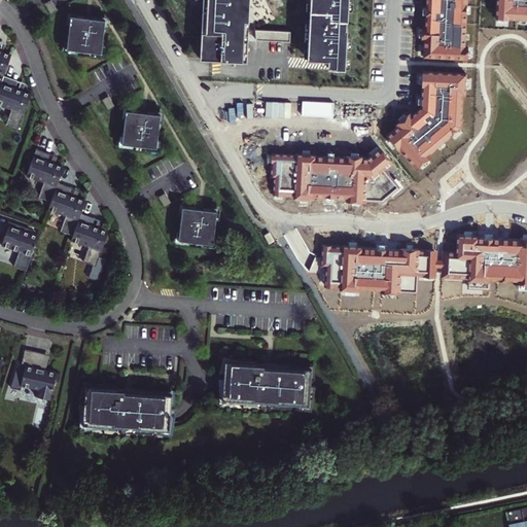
[(247,61),(249,0),(310,0),(308,59),(328,60),(328,68),(345,69),(348,28),(346,28),(347,21),(348,21),(348,0),(203,0),(201,59),(247,61)]
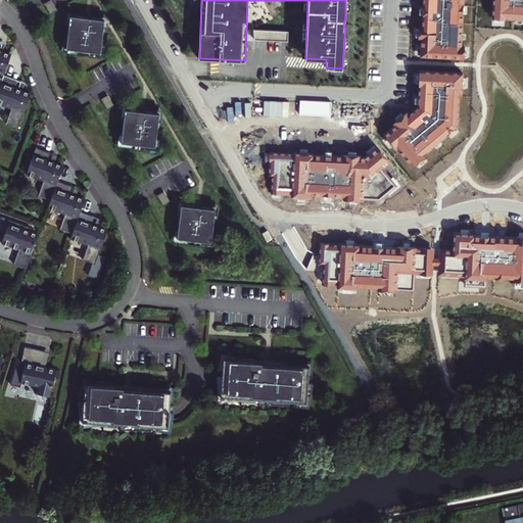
[(423,0),(423,27),(420,27),(420,38),(422,38),(421,55),(463,57),(464,47),(461,46),(463,0),(423,0)]
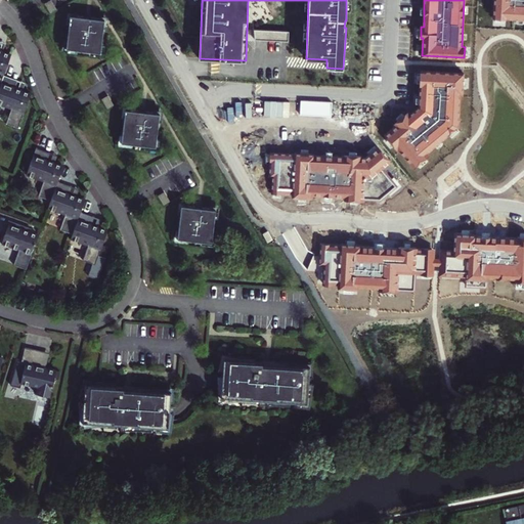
[(523,0),(494,0),(493,16),(523,18),(523,0)]
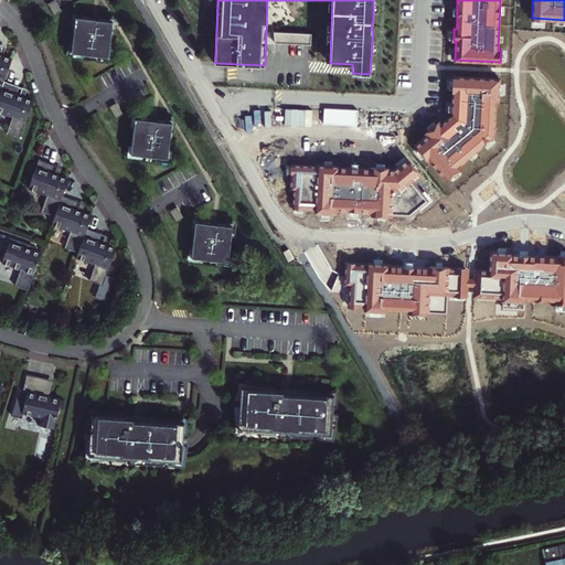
[(94,19),(73,17),(68,52),(105,56),(109,21),(94,19)]
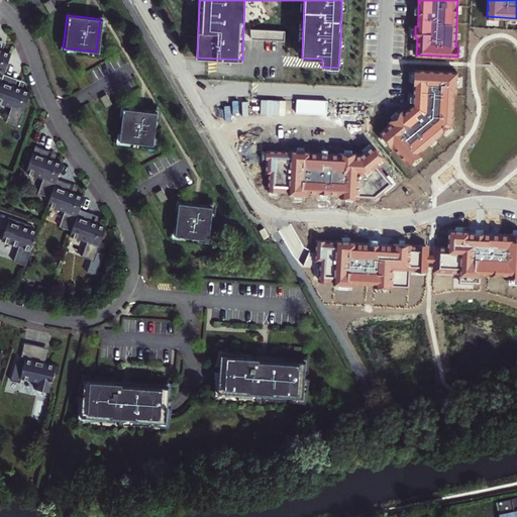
[(250,29),(251,39),(285,40),(285,30),(250,29)]
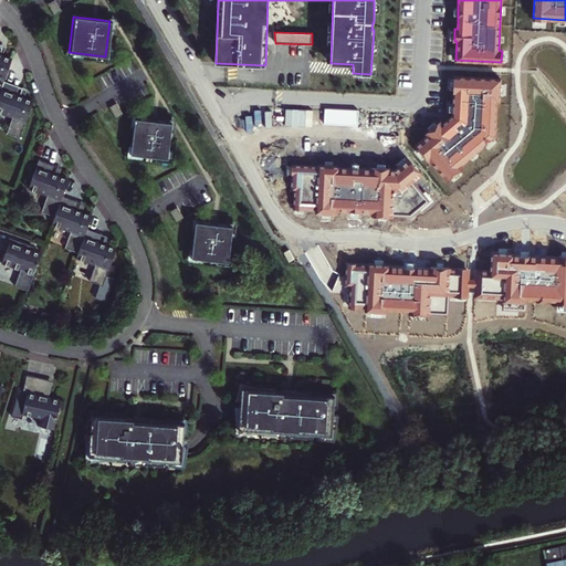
[(0,90),(3,81),(11,59),(2,55),(0,54),(0,90)]
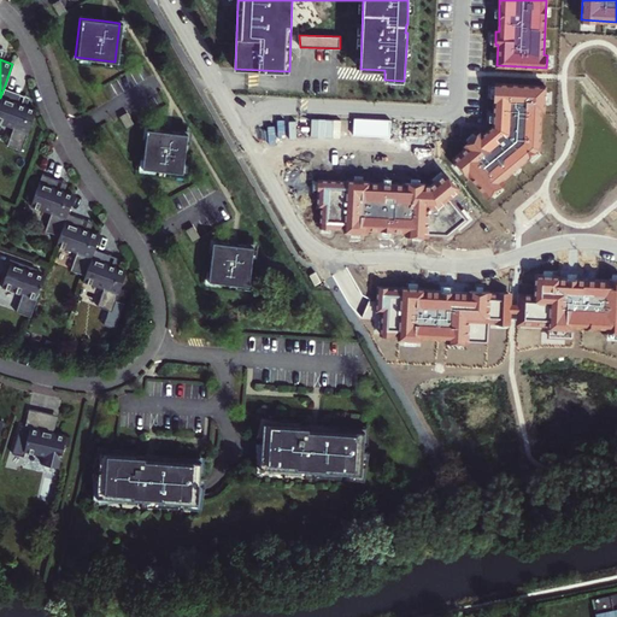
[(501,181),(539,148),(541,110),(545,110),(546,86),(495,83),(494,125),(482,135),(481,133),(465,146),(466,148),(454,159),(468,175),(469,174),(488,195),(504,183),(501,181)]
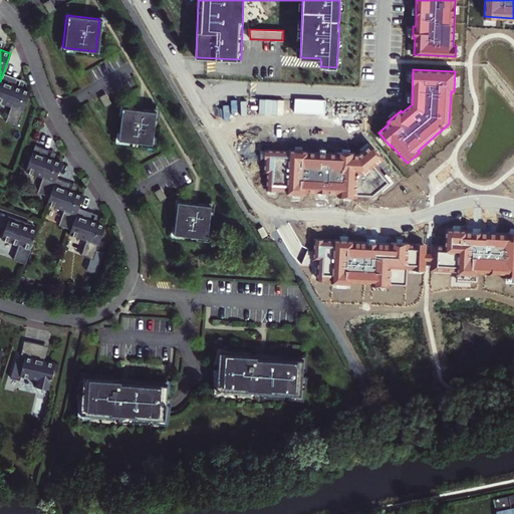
[(24,80),(3,73),(0,81),(0,85),(13,90),(14,85),(22,88),(24,80)]
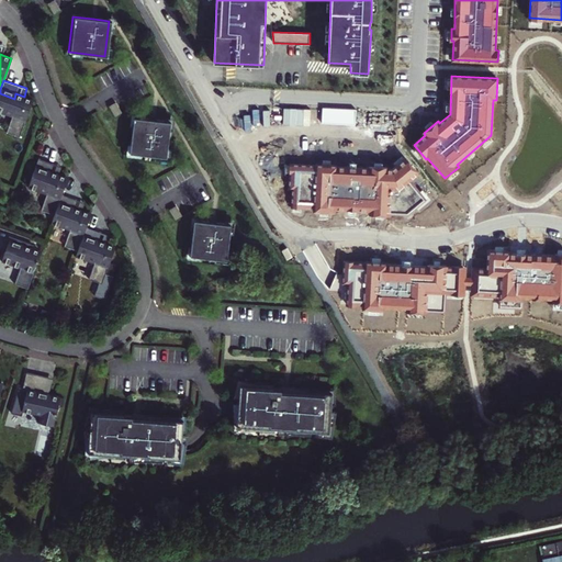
[(0,112),(11,116),(6,132),(19,136),(33,100),(24,97),(15,93),(14,99),(0,93),(0,112)]
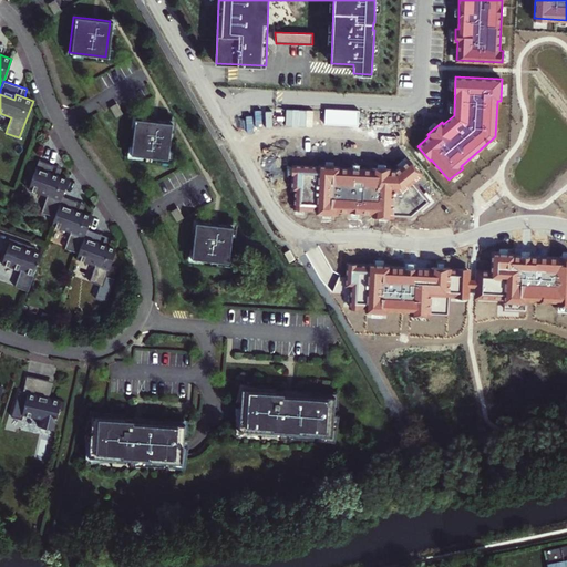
[(359,112),(326,110),(325,125),(359,127),(359,112)]
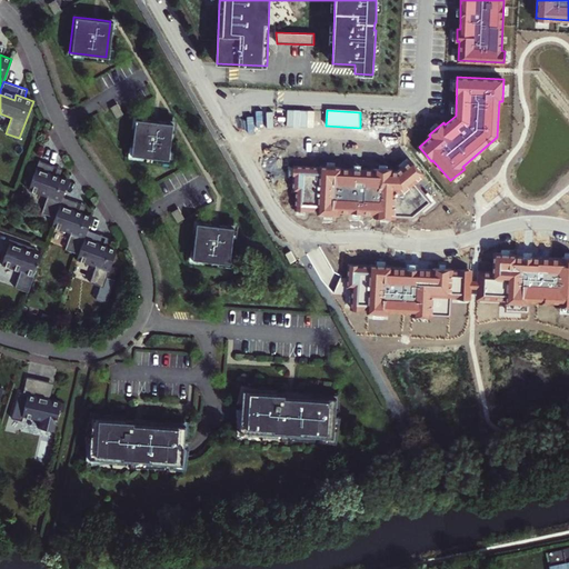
[(156,122),(132,119),(129,156),(166,160),(170,123),(156,122)]
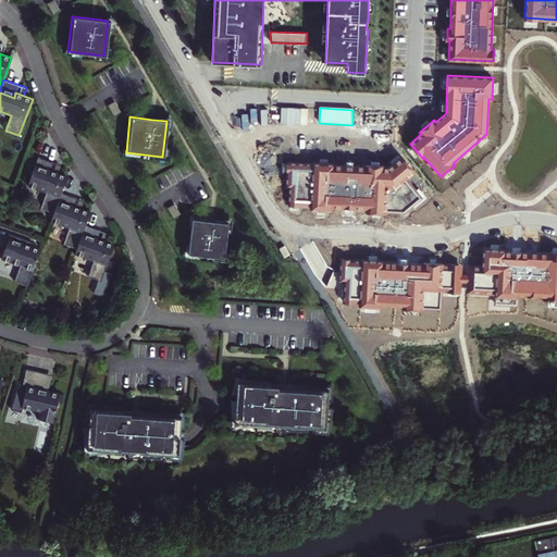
[(61,164),(37,157),(33,170),(48,175),(50,170),(58,173),(61,164)]
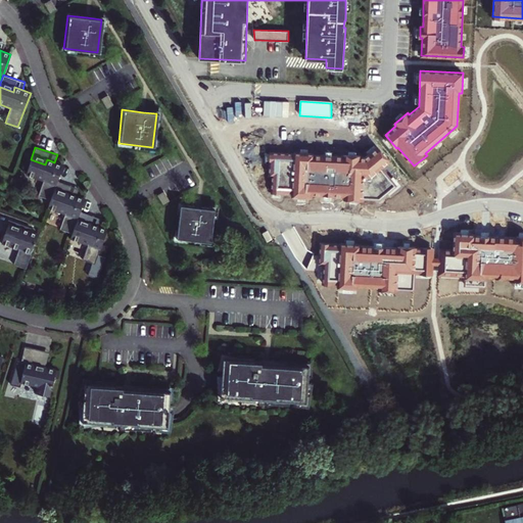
[(388,161),(378,148),(366,158),(361,157),(361,156),(343,155),(343,157),(314,155),(314,154),(295,153),(295,154),(271,153),(270,176),(273,176),(272,193),(292,194),(292,196),(311,197),(312,195),(345,197),(345,199),(363,200),(363,197),(379,198),(394,186),(380,169),(388,161)]
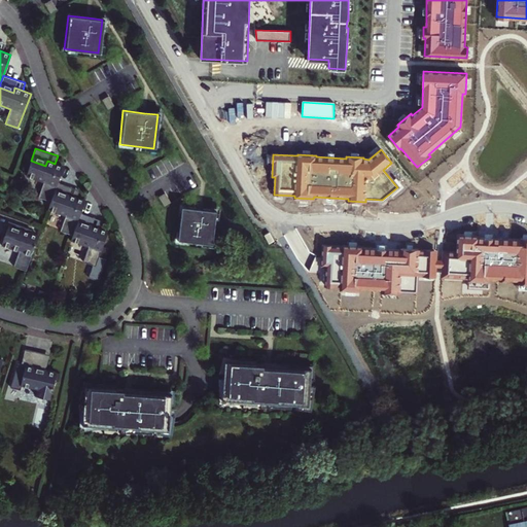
[(43,182),(38,197),(50,201),(54,195),(58,181),(63,167),(55,164),(47,161),(45,166),(31,161),(26,176),(43,182)]
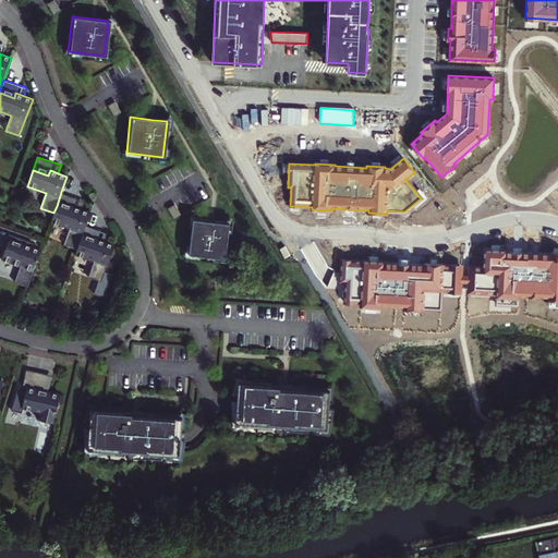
[(82,208),(84,201),(61,192),(57,206),(71,210),(73,206),(82,208)]
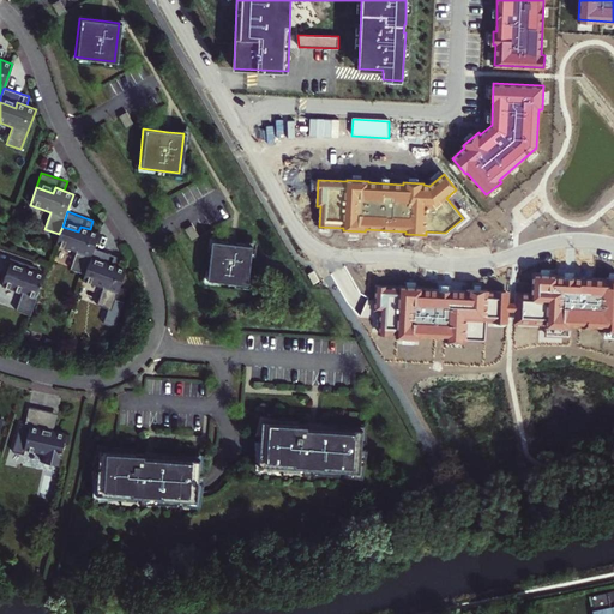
[(59,234),(56,244),(77,251),(71,268),(85,274),(89,262),(94,246),(98,233),(90,229),(80,227),(78,232),(62,227),(59,234)]
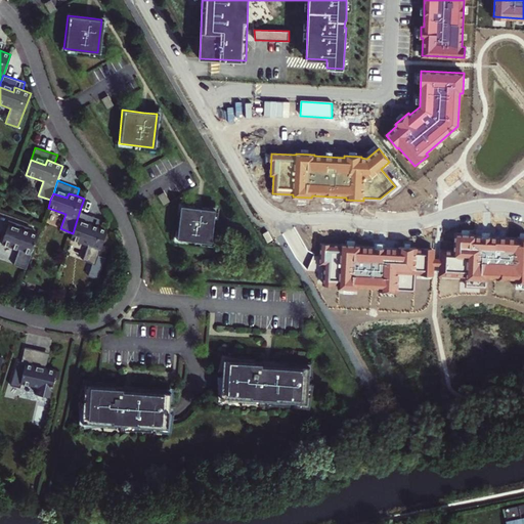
[(200,209),(178,206),(174,239),(208,244),(212,210),(200,209)]
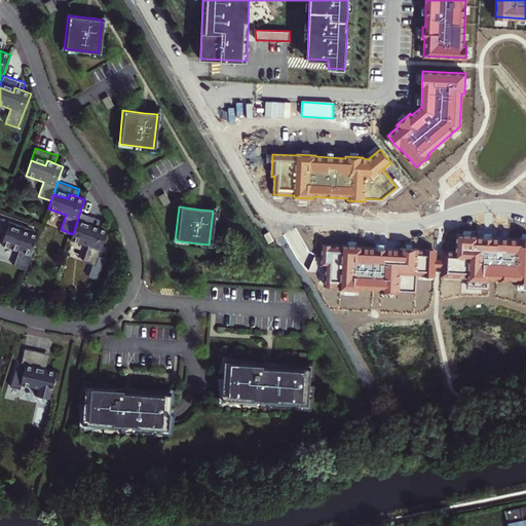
[(91,224),(100,227),(102,219),(80,211),(76,224),(90,228),(91,224)]
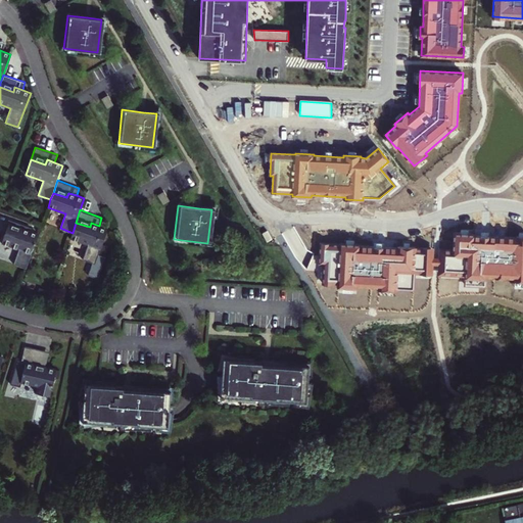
[(9,265),(21,270),(34,235),(26,232),(18,230),(19,227),(5,223),(0,235),(0,245),(14,250),(9,265)]
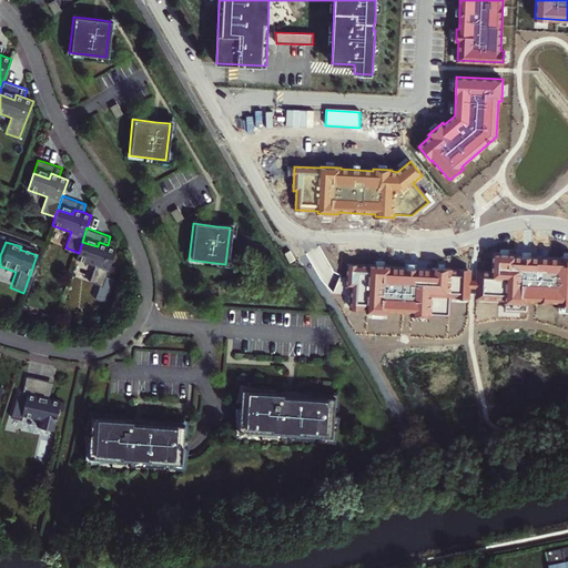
[(107,275),(117,247),(108,245),(99,242),(98,246),(82,242),(79,253),(77,259),(95,265),(90,281),(100,284),(97,297),(107,301),(114,277),(107,275)]
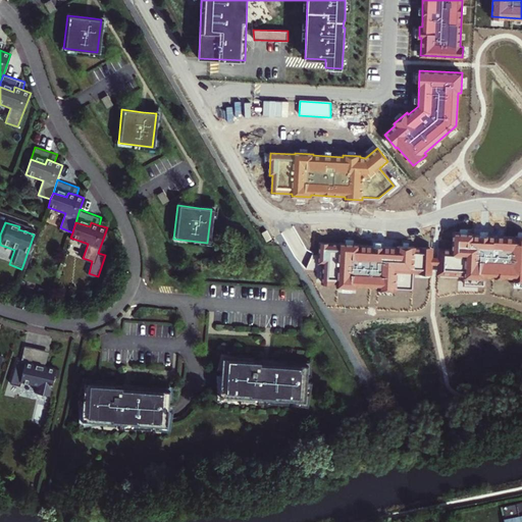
[(262,232),(266,242),(271,239),(267,230),(262,232)]
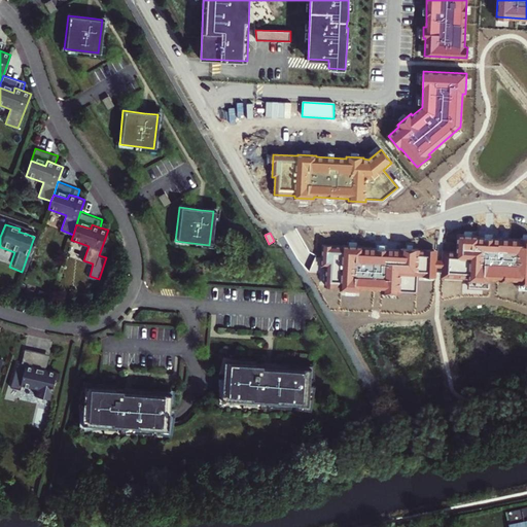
[(478,236),(458,235),(457,252),(445,252),(444,275),(466,276),(466,286),(489,288),(489,278),(519,279),(519,282),(526,282),(526,238),(521,238),(521,239),(478,237),(478,236)]
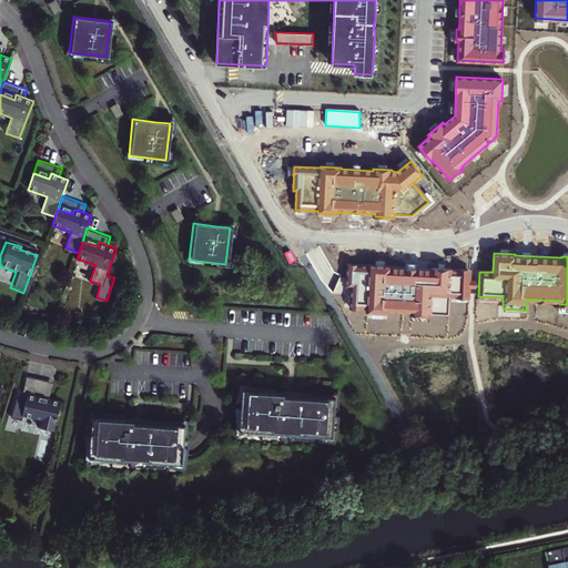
[(369,266),(348,265),(347,286),(355,286),(354,308),(371,308),(371,312),(388,313),(388,310),(412,311),(412,314),(430,315),(430,312),(448,313),(449,295),(468,296),(469,271),(450,270),(450,269),(432,267),(432,269),(391,267),(391,265),(369,264),(369,266)]
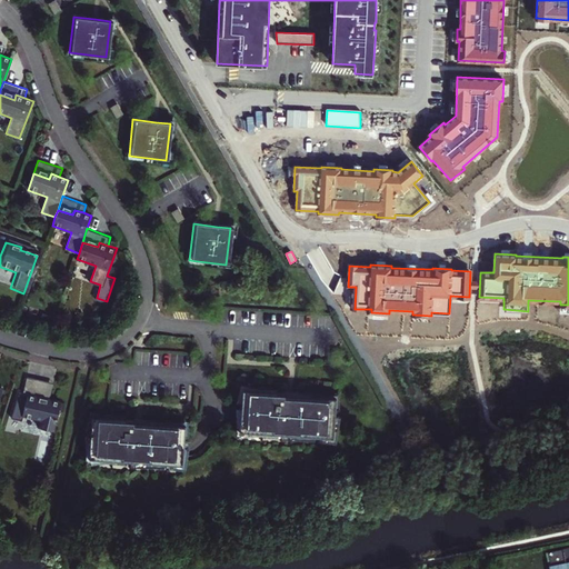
[(41,381),(22,378),(18,397),(22,398),(18,417),(36,421),(35,429),(50,432),(57,403),(45,400),(37,398),(41,381)]
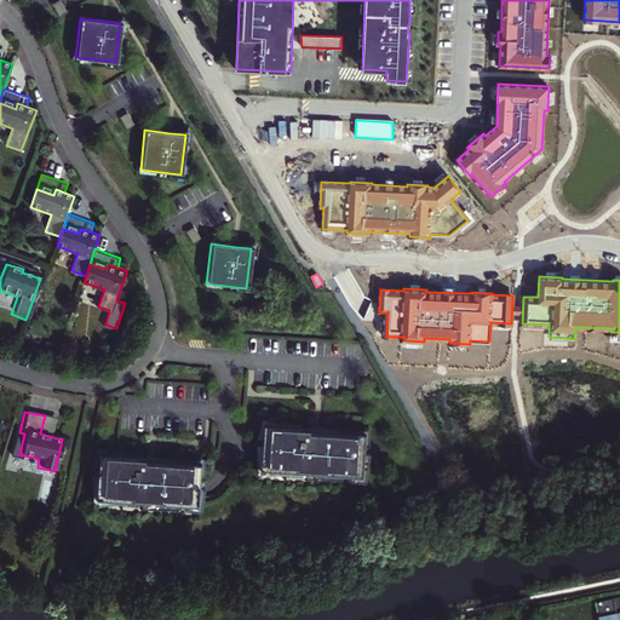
[(52,418),(45,415),(40,434),(49,436),(52,418)]
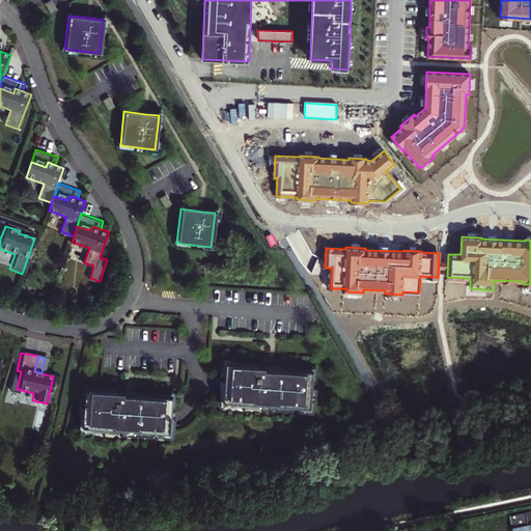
[(220,403),(308,410),(310,372),(254,368),(255,366),(223,364),(220,403)]
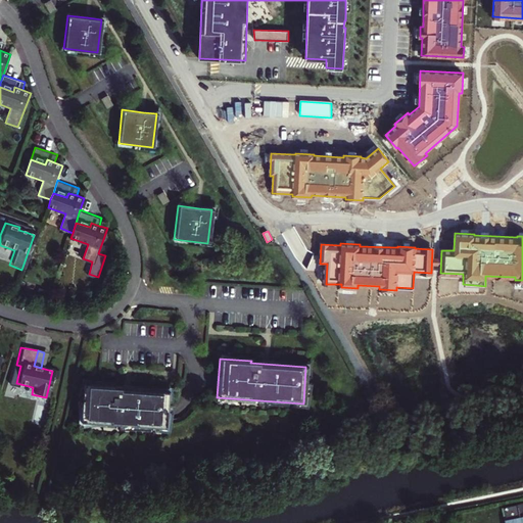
[(81,383),(78,422),(164,428),(168,391),(111,387),(111,385),(81,383)]
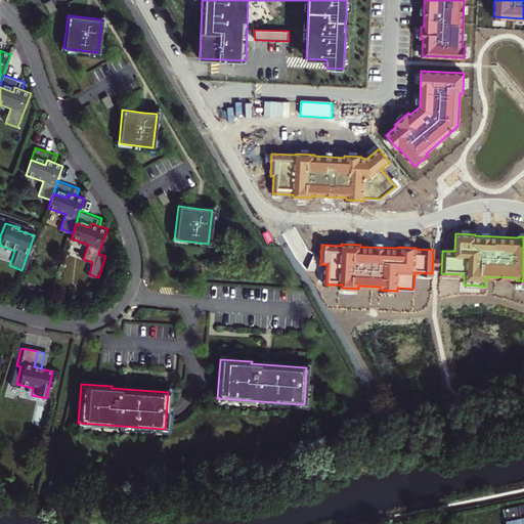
[(523,523),(523,510),(520,511),(521,521),(520,521),(513,522),(512,523),(523,523)]
